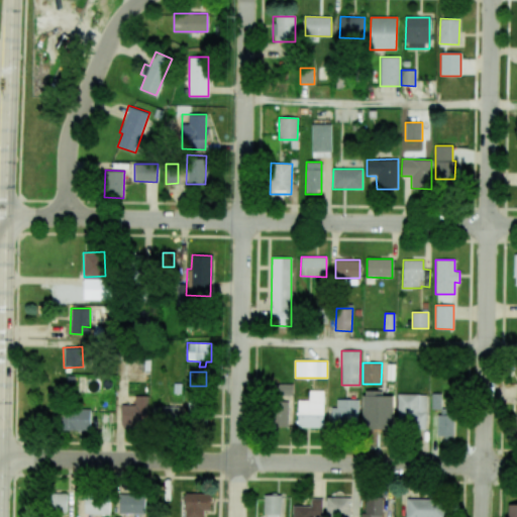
[(292,395),(292,384),(275,384),(275,395),(292,395)]
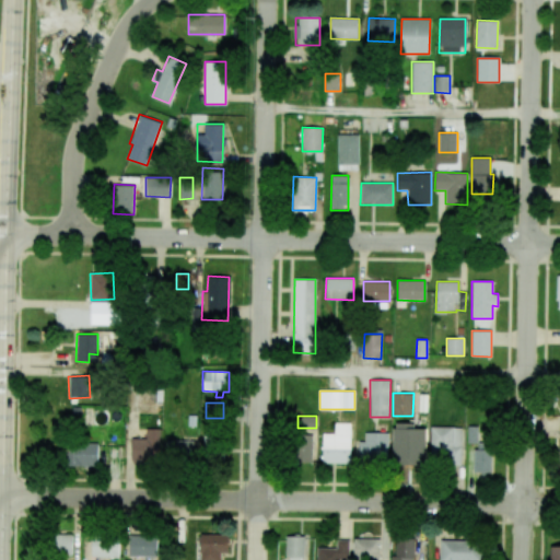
[(350,464),(350,423),(335,422),(335,433),(323,433),(322,463),(350,464)]
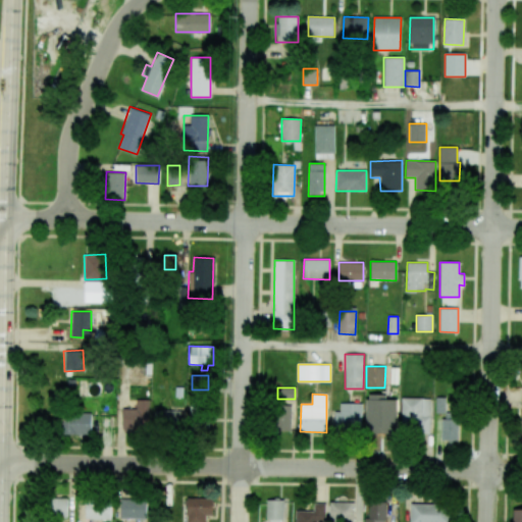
[(397,400),(385,399),(385,395),(367,394),(366,433),(397,434),(397,400)]
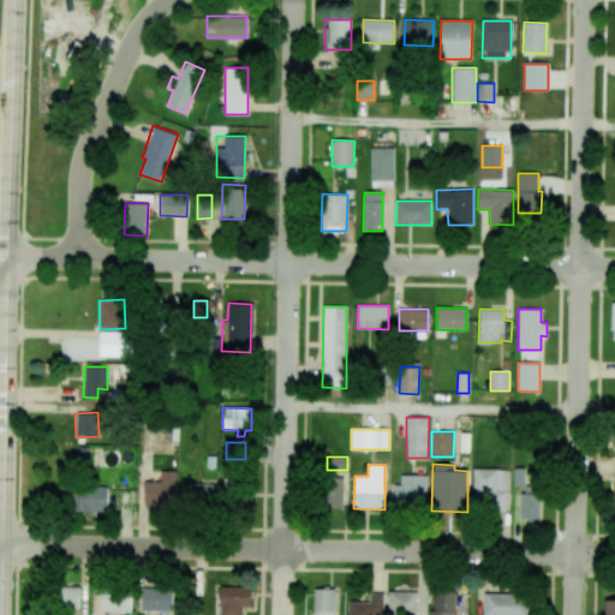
[(507,469),(473,469),(472,503),(489,505),(489,511),(507,511),(507,469)]
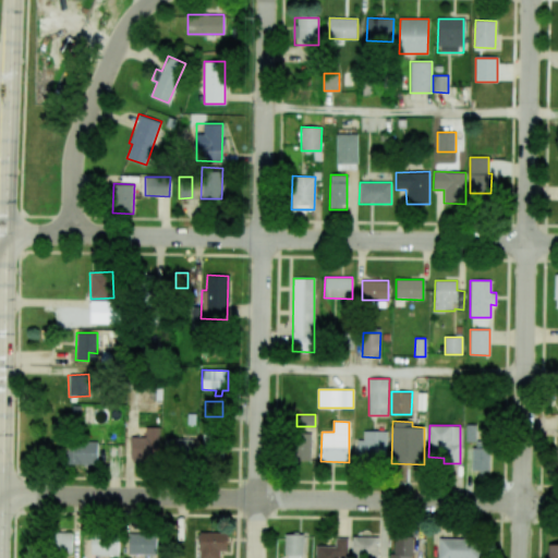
[(465,441),(477,441),(476,425),(465,425),(465,441)]
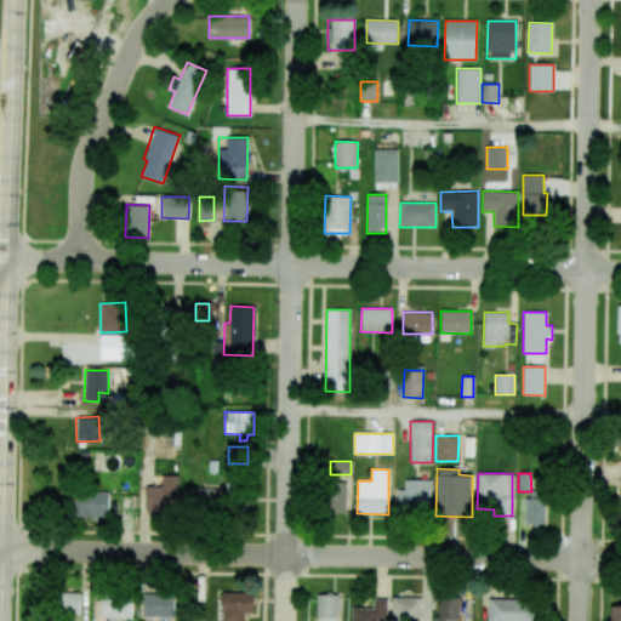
[(161,485),(146,485),(144,513),(177,513),(177,476),(163,476),(161,485)]
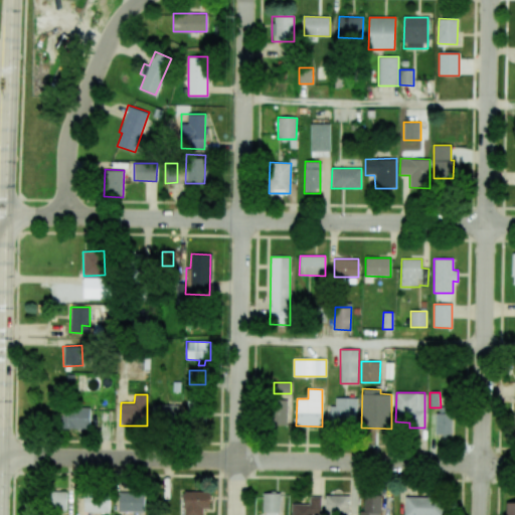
[(357,398),(335,397),(335,405),(330,405),(330,423),(357,424),(357,398)]
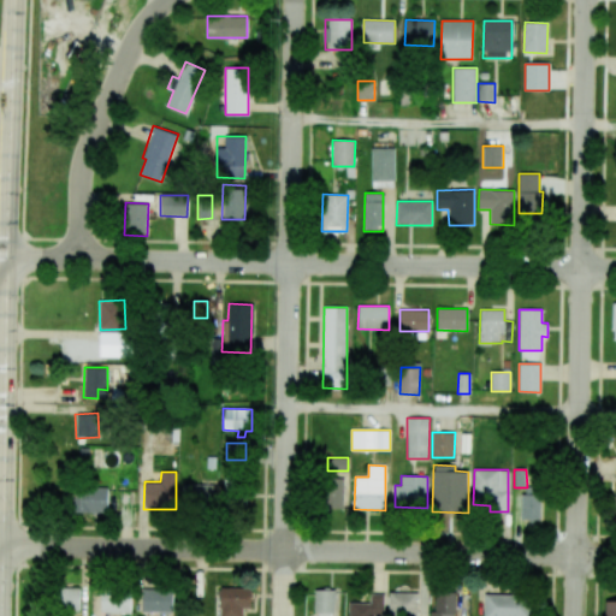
[(343,479),(324,478),(324,508),(343,508),(343,479)]
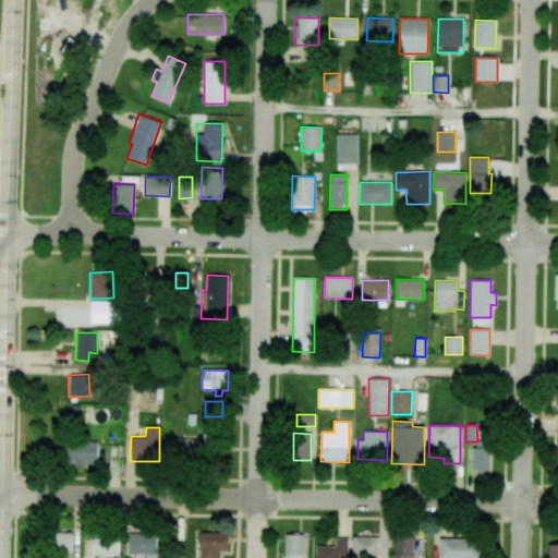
[(193,438),(165,438),(166,455),(193,453),(193,438)]
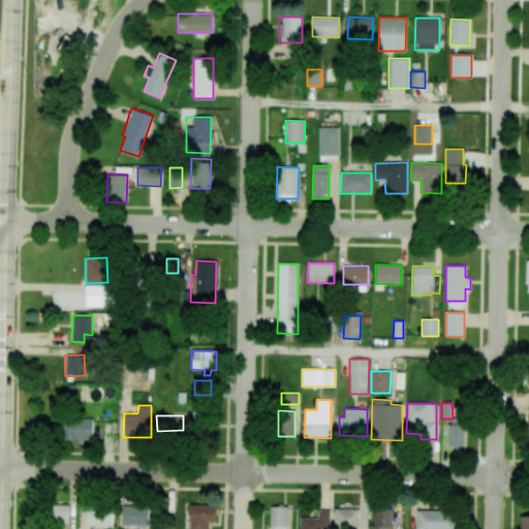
[(92,440),(92,419),(64,418),(64,440),(92,440)]
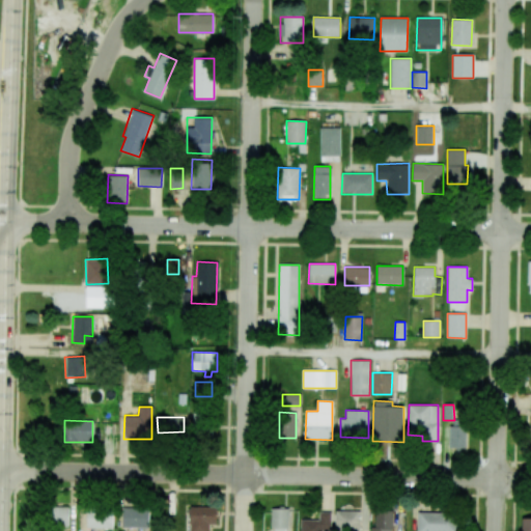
[(449,448),(466,448),(467,426),(449,426),(449,448)]
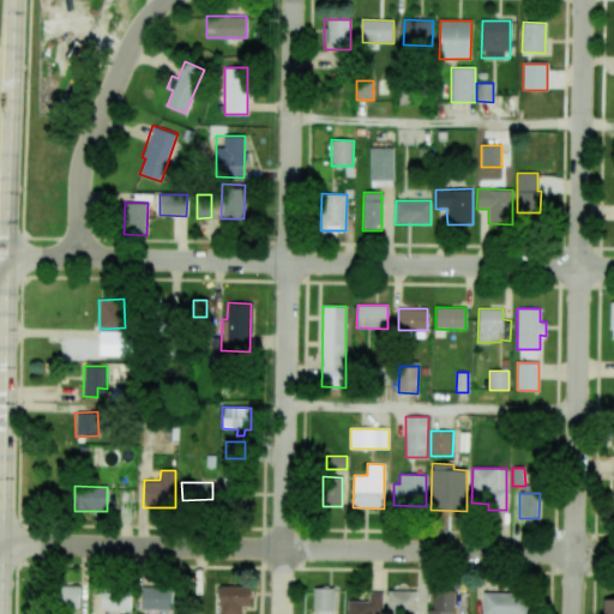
[(79,608),(79,587),(59,585),(58,608),(79,608)]
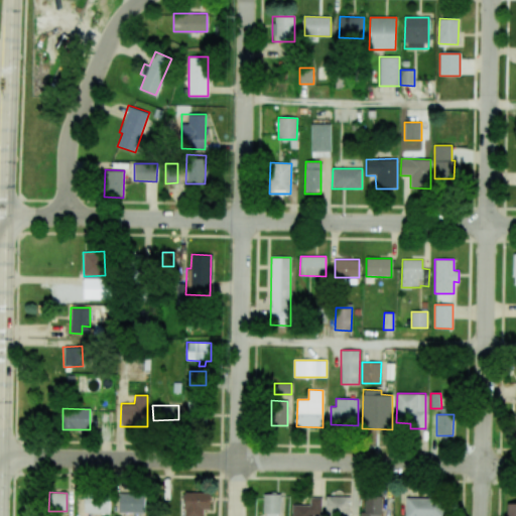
[(203,515),(204,509),(210,509),(210,493),(184,492),(183,515),(203,515)]
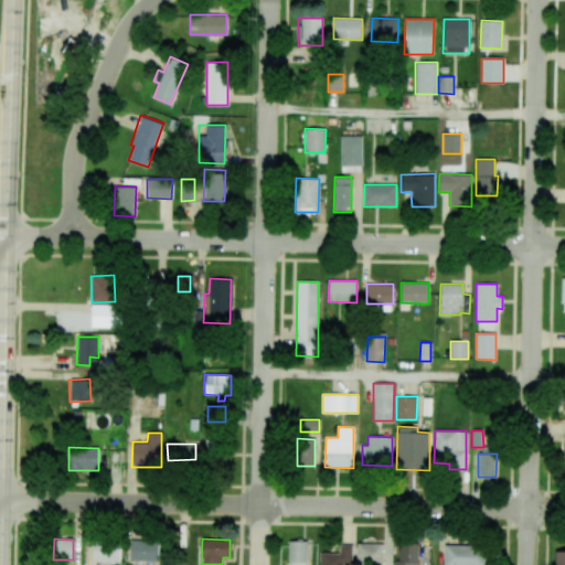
[(158,562),(159,542),(131,540),(130,561),(158,562)]
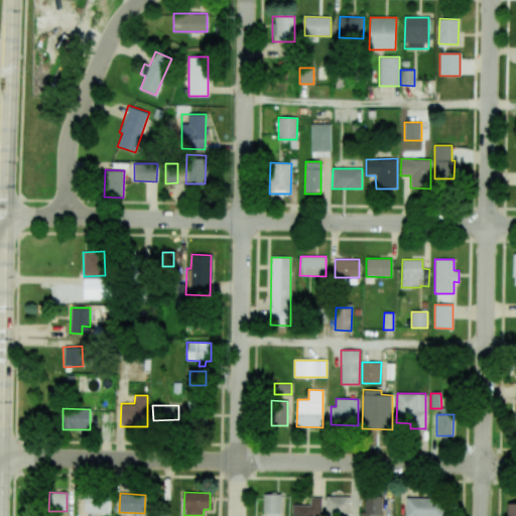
[(263,515),(280,515),(280,494),(263,494),(263,515)]
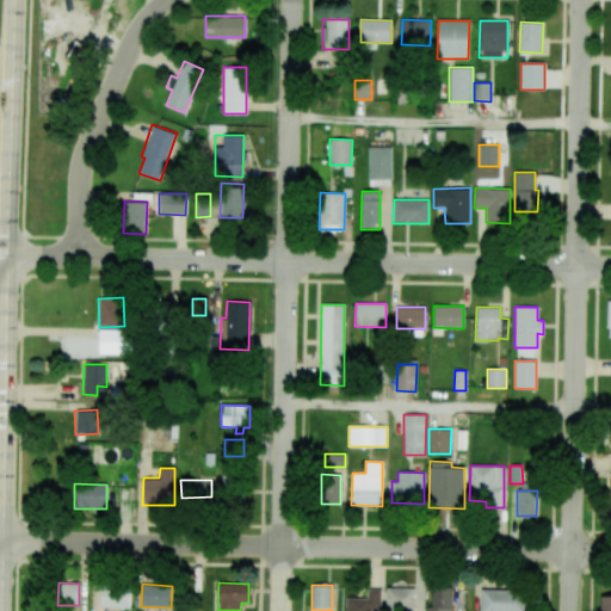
[(414,610),(414,587),(386,588),(386,610),(414,610)]
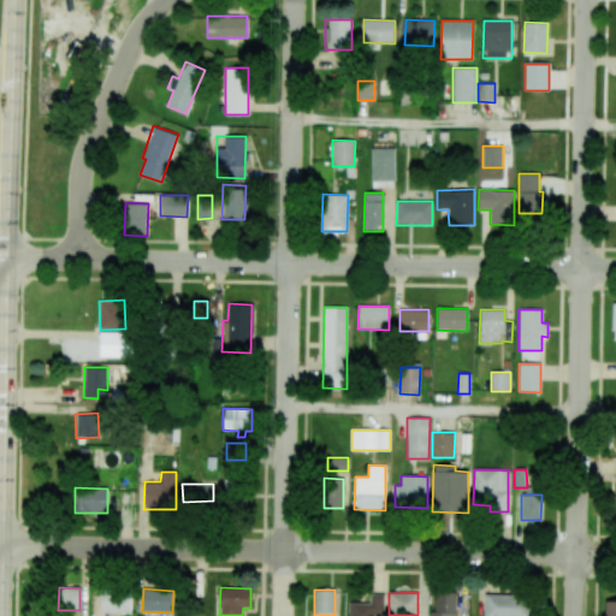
[(452,615),(452,592),(434,592),(436,611),(430,611),(428,615),(452,615)]
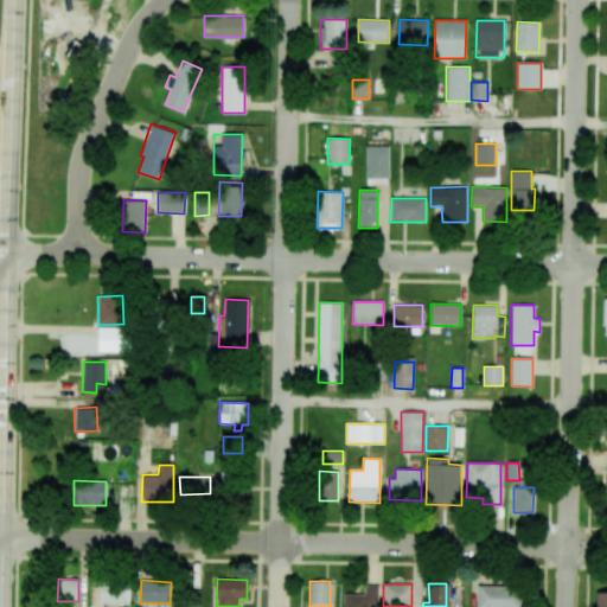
[(343,606),(368,606),(369,606),(378,606),(378,586),(365,585),(364,594),(344,594),(343,606)]
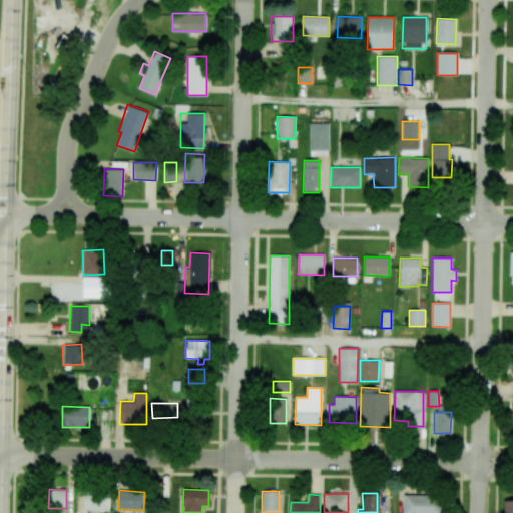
[(83,510),(108,511),(109,496),(84,495),(83,510)]
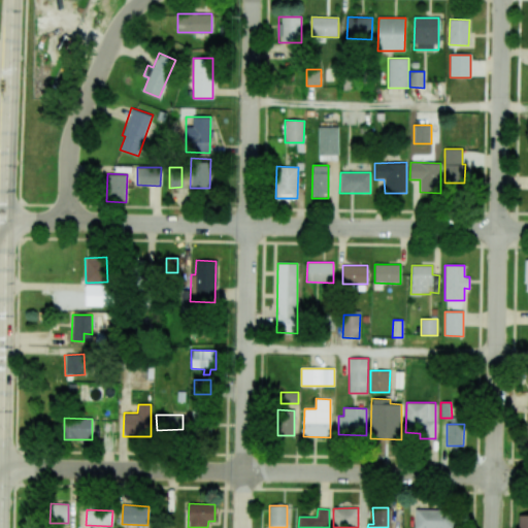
[(414,527),(453,527),(454,510),(415,509),(414,527)]
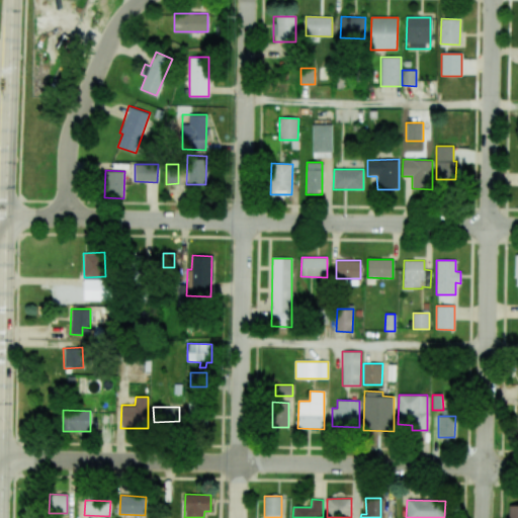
[(517,517),(517,504),(509,504),(508,517),(517,517)]
